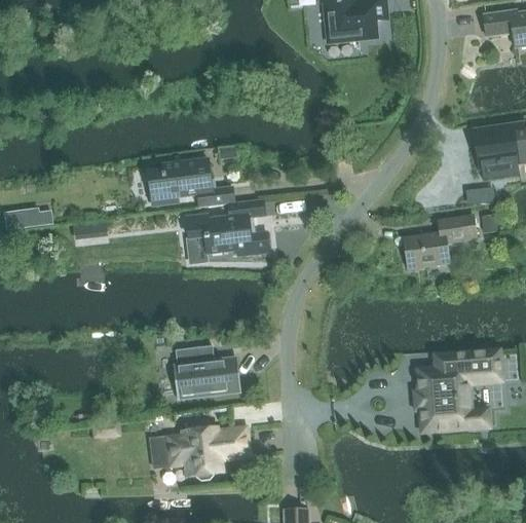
[(323,0),(323,1),(326,1),(330,40),(377,36),(376,20),(386,19),(383,0),(323,0)]
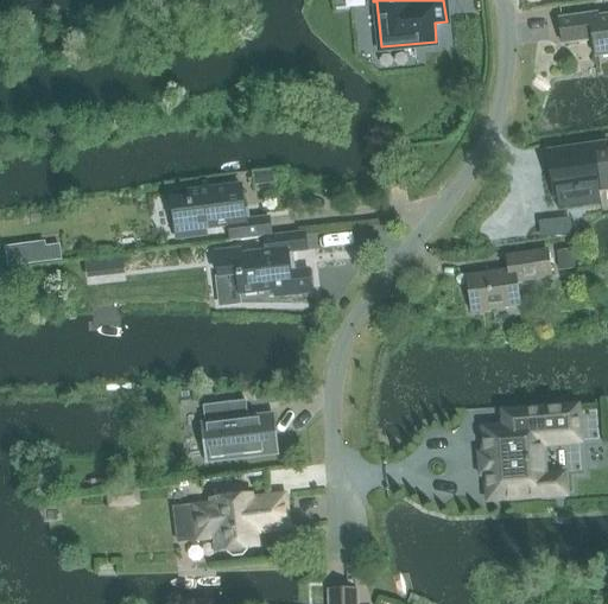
[(607,51),(607,13),(599,16),(597,12),(558,18),(562,40),(593,37),(594,53),(607,51)]
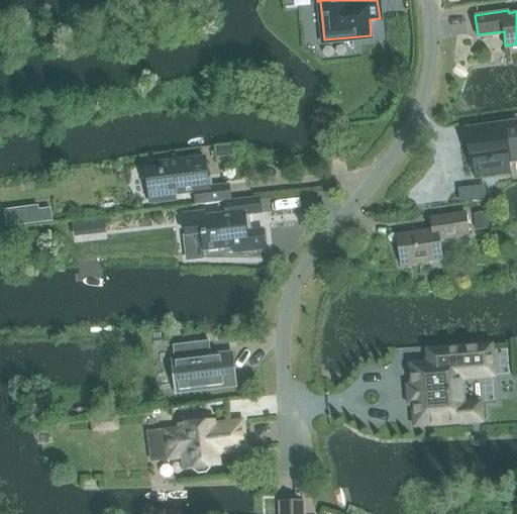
[(516,129),(516,120),(466,127),(472,166),(473,165),(475,176),(510,171),(509,160),(516,158),(516,129)]
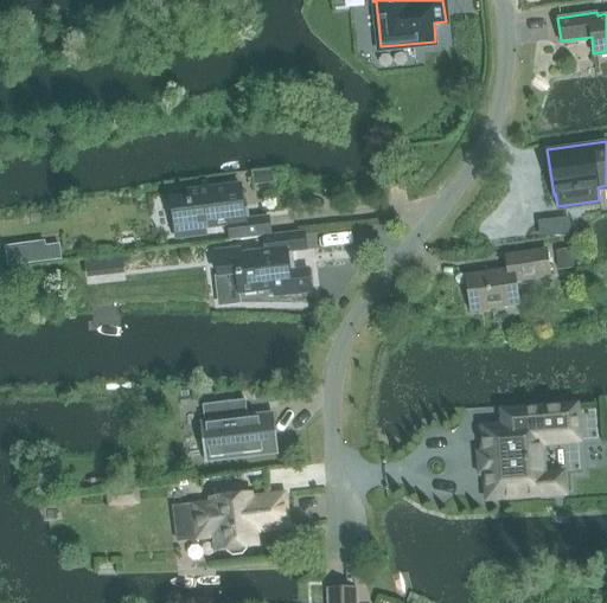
[(254,172),(255,184),(275,181),(273,170),(254,172)]
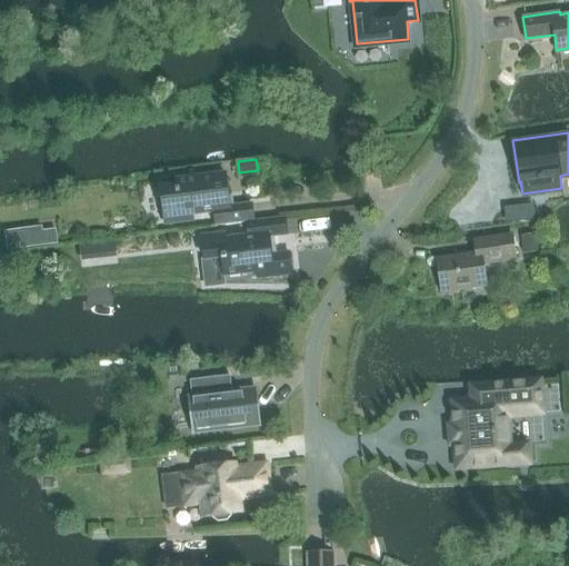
[(216,222),(253,218),(251,201),(229,205),(226,172),(177,178),(177,182),(160,184),(165,224),(195,220),(193,212),(215,209),(216,222)]
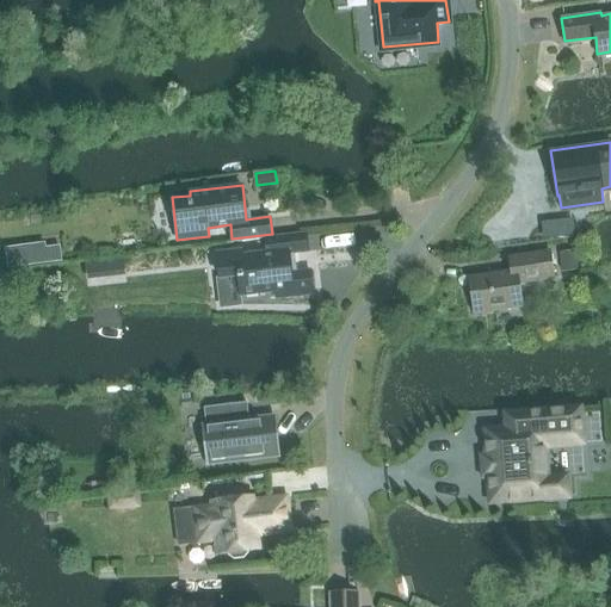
[(244,248),(216,252),(223,303),(242,301),(241,293),(276,289),(277,295),(313,290),(310,268),(291,271),(289,252),(308,249),(306,231),(265,237),(267,251),(245,254),(244,248)]
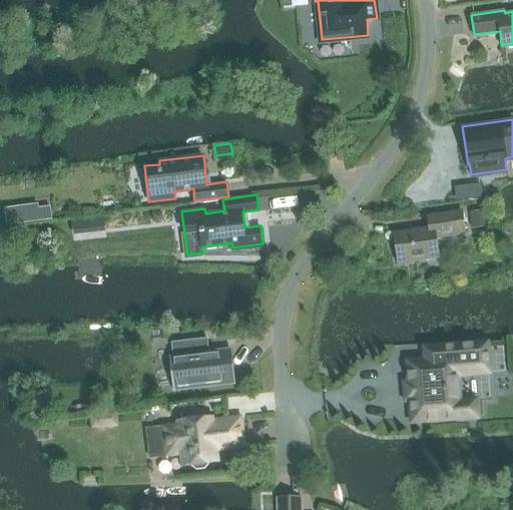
[(37,201),(4,205),(6,222),(51,216),(50,203),(38,205),(37,201)]
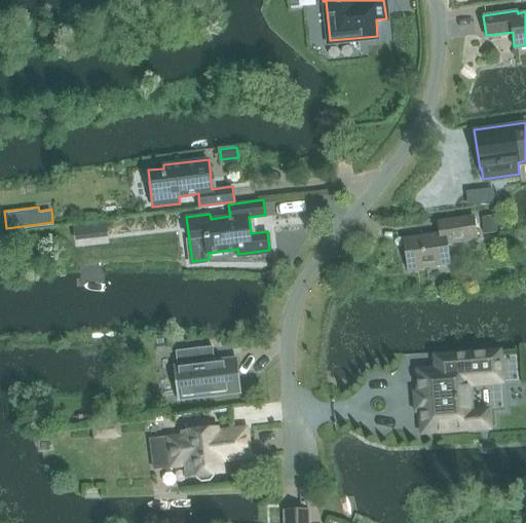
[(484,232),(498,230),(496,213),(482,215),(484,232)]
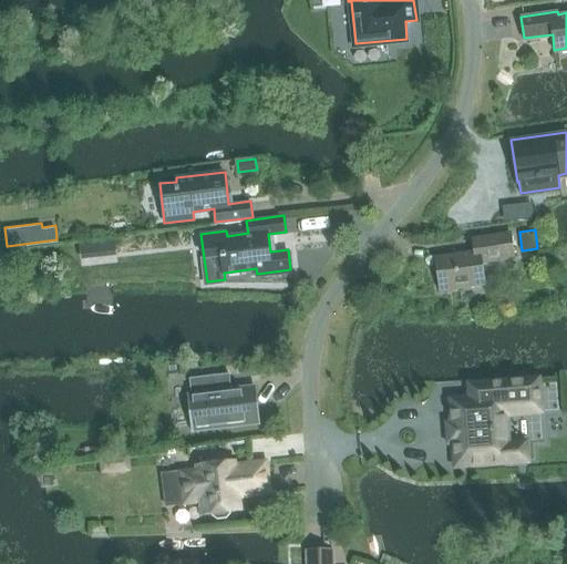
[(440,289),(484,283),(481,260),(513,256),(509,232),(473,237),(474,250),(435,256),(440,289)]
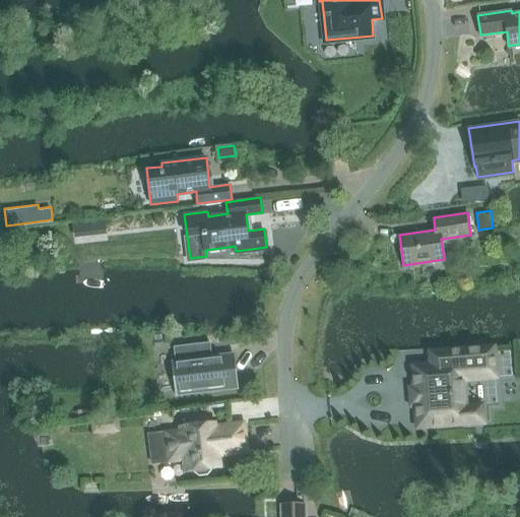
[(86,219),(72,220),(74,234),(88,232),(86,219)]
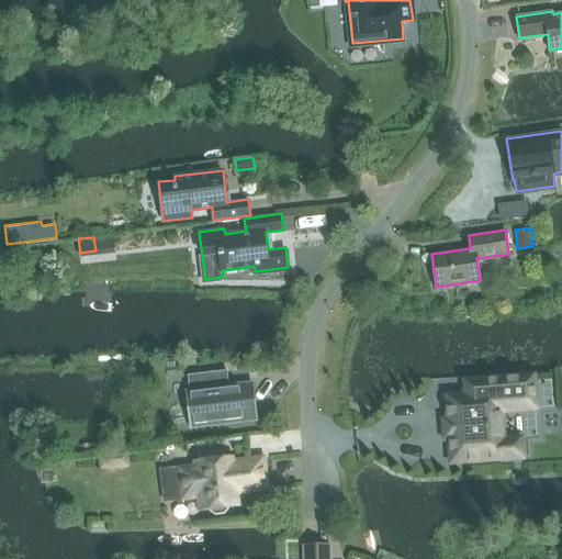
[(177,357),(164,358),(165,369),(178,368),(177,357)]
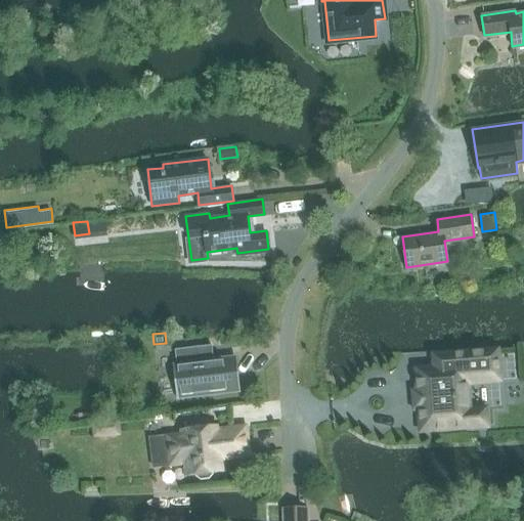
[(212,344),(175,348),(177,362),(175,362),(177,375),(180,395),(238,388),(234,358),(214,360),(212,344)]
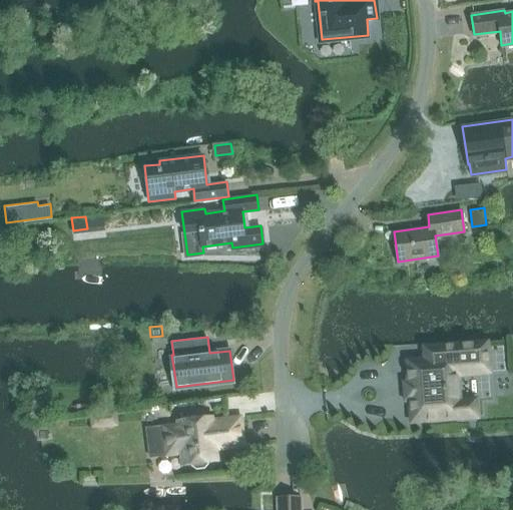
[(419,421),(466,417),(464,399),(455,400),(453,372),(485,370),(483,344),(421,348),(422,360),(404,362),(408,414),(419,413),(419,421)]
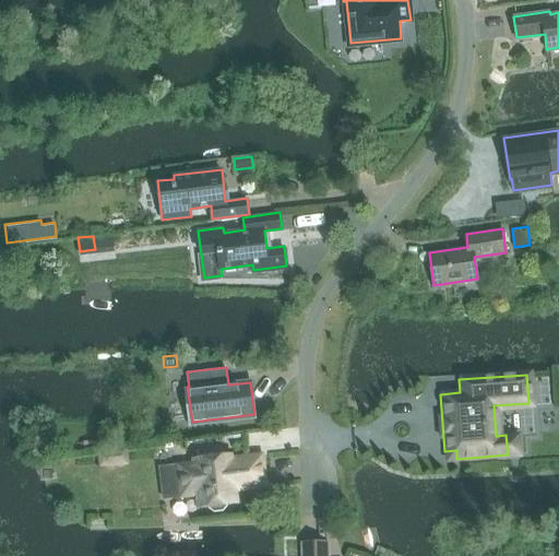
[(189,460),(176,461),(180,497),(194,496),(197,508),(209,507),(214,511),(224,510),(228,504),(240,503),(239,492),(263,488),(260,457),(224,461),(223,453),(189,458),(189,460)]
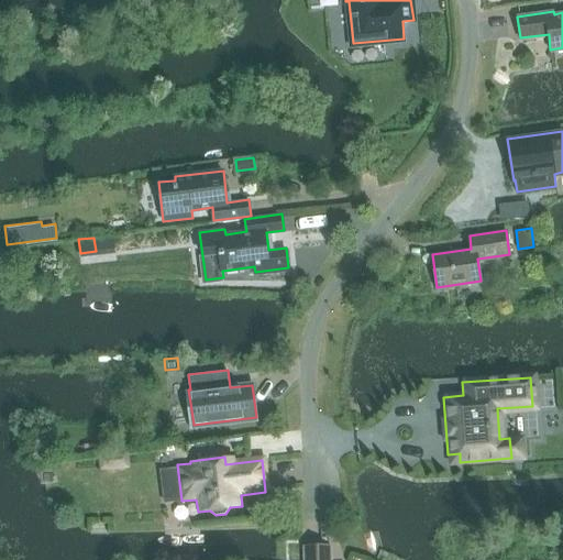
[(331,559),(331,545),(305,546),(304,559),(331,559)]
